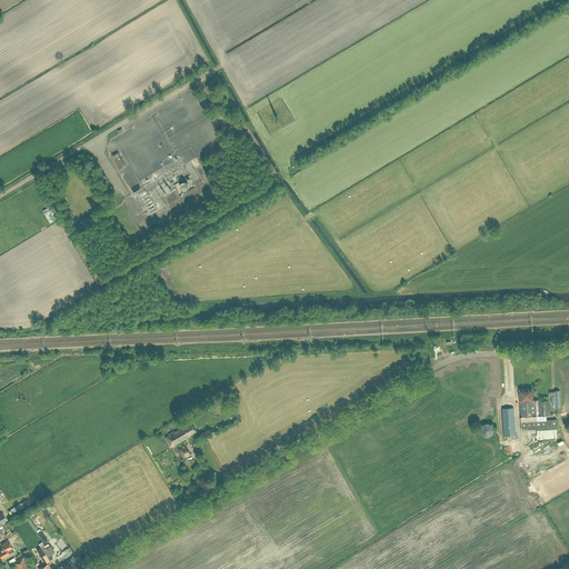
[(140,128),(152,120),(149,115),(137,122),(140,128)]
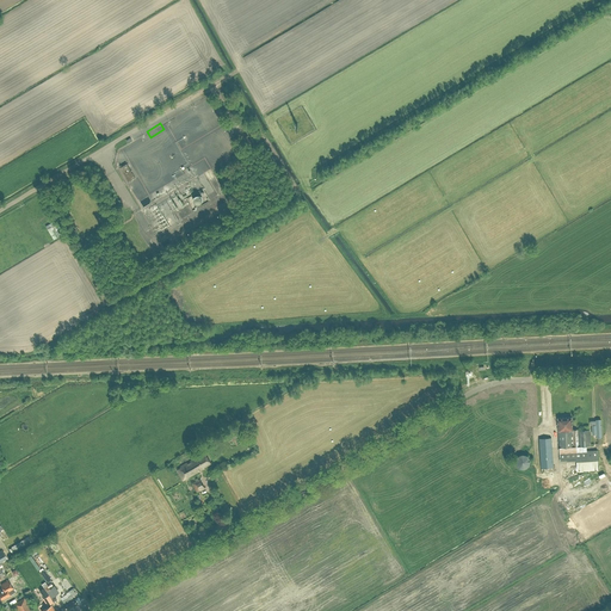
[(121,167),(129,181),(135,177),(127,164),(121,167)]
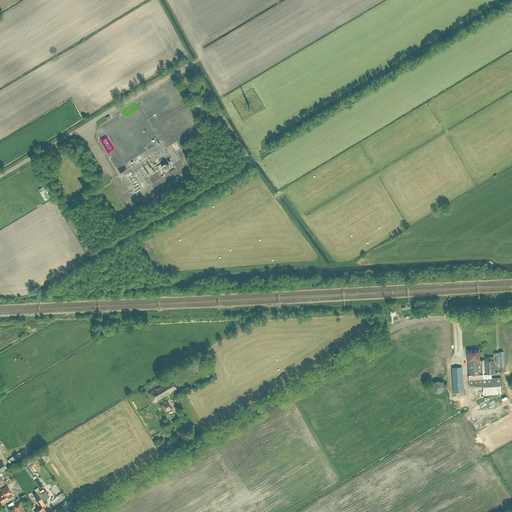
[(167,149),(174,157),(177,154),(171,146),(167,149)]
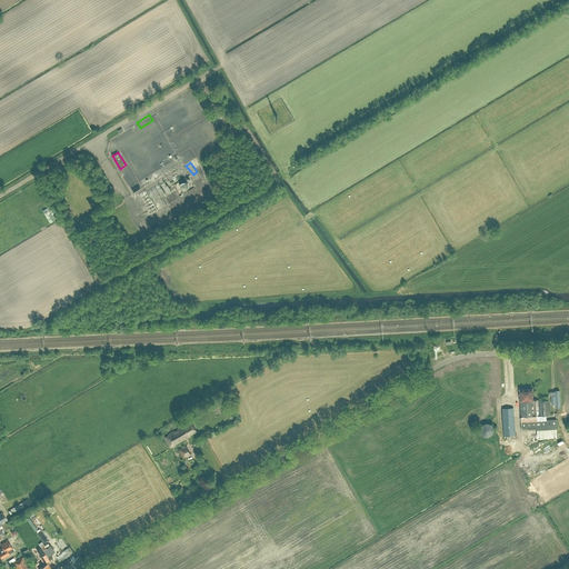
[(520,417),(550,415),(549,400),(538,400),(533,400),(532,388),(519,389),(520,417)]
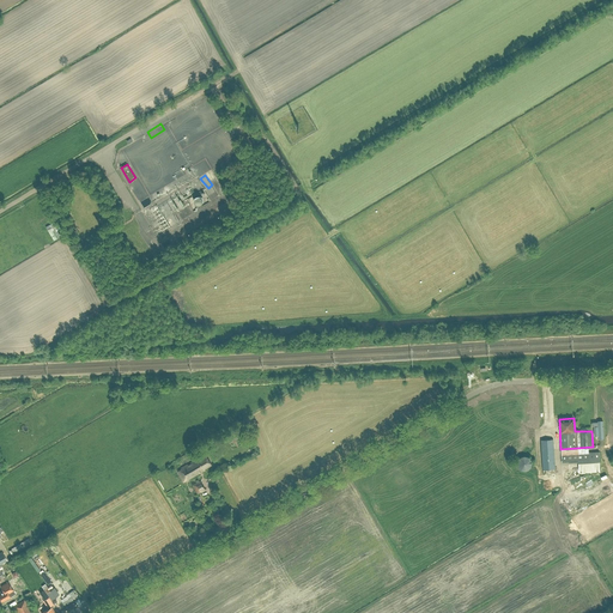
[(602,419),(598,419),(598,424),(594,425),(594,434),(599,434),(599,437),(604,437),(602,419)]
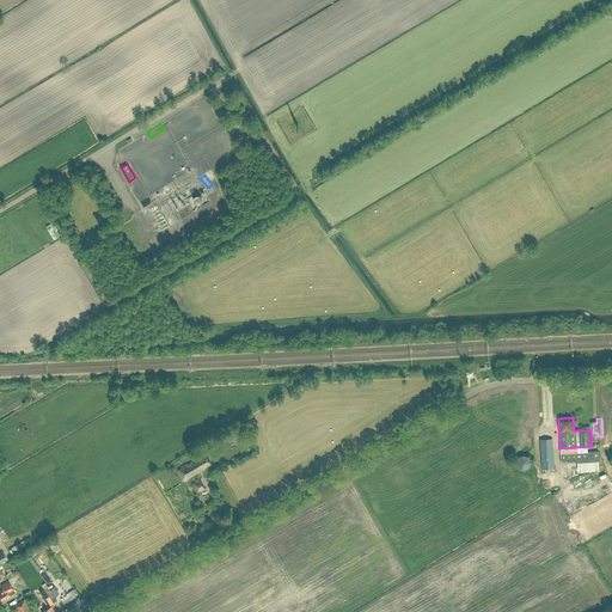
[(543,473),(555,473),(552,439),(540,439),(543,473)]
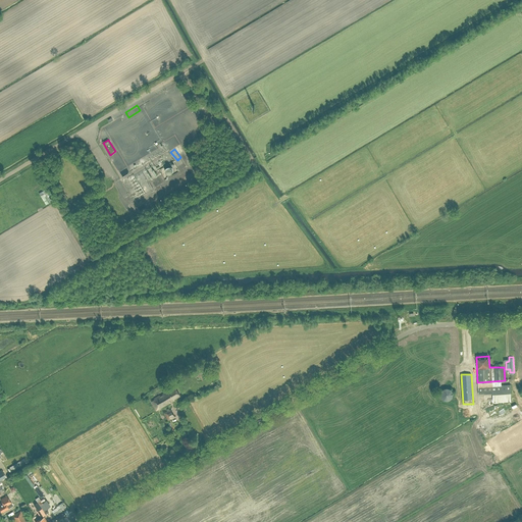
[(510,384),(478,386),(478,395),(492,394),(492,401),(511,400),(510,384)]
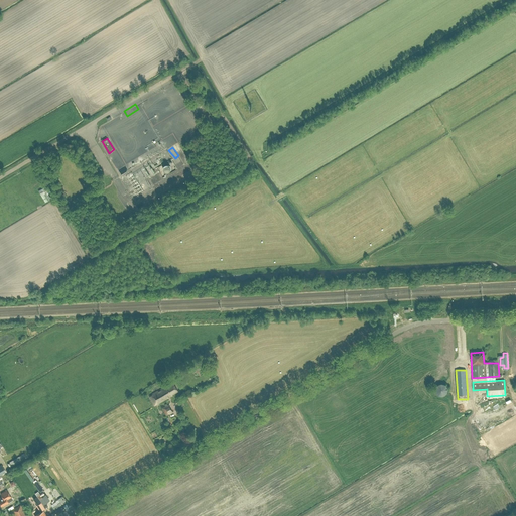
[(172,394),(178,391),(173,383),(167,386),(167,385),(152,394),(153,395),(149,397),(154,405),(172,395),(172,394)]
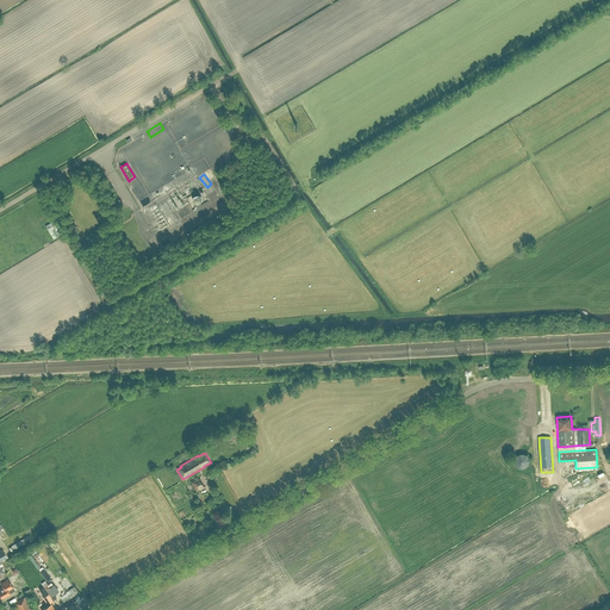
[(528,459),(528,458),(528,456),(527,455),(526,455),(524,454),(523,454),(522,454),(521,454),(520,454),(518,455),(517,455),(516,456),(516,458),(515,459),(515,460),(515,461),(515,462),(516,464),(516,465),(517,466),(518,466),(520,467),(521,467),(522,467),(523,467),(524,467),(526,467),(526,466),(527,465),(528,465),(528,464),(528,462),(529,461),(529,460),(528,459)]
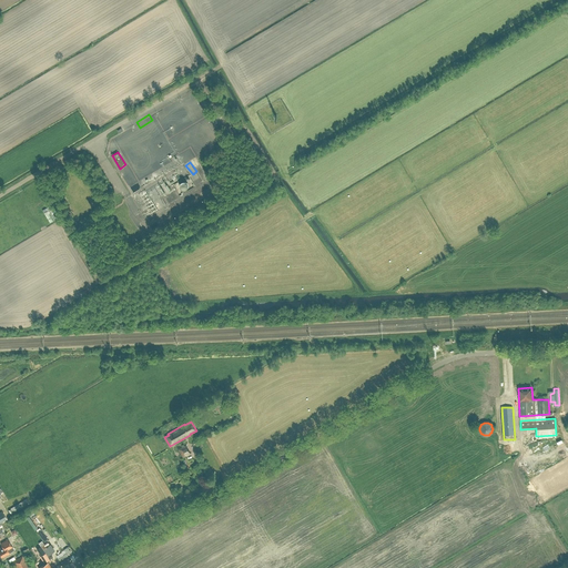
[(200,435),(203,433),(200,428),(194,433),(196,436),(194,438),(199,443),(203,438),(200,435)]
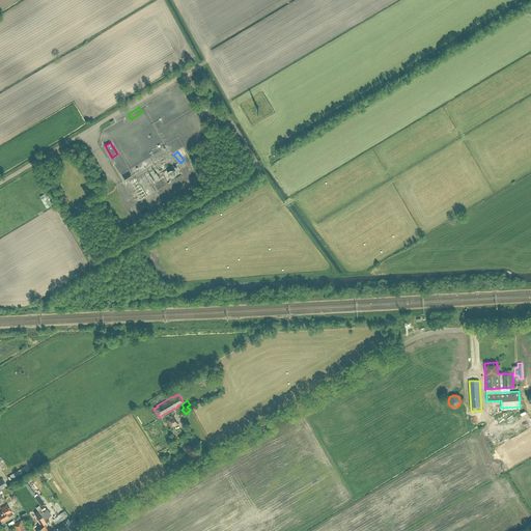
[(171,428),(178,424),(173,416),(166,420),(171,428)]
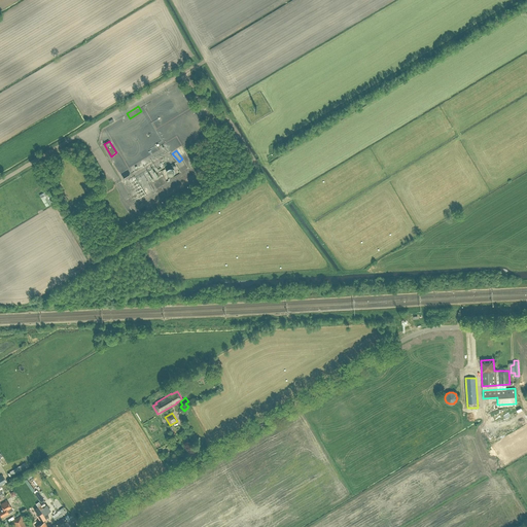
[(34,493),(40,501),(43,499),(37,491),(34,493)]
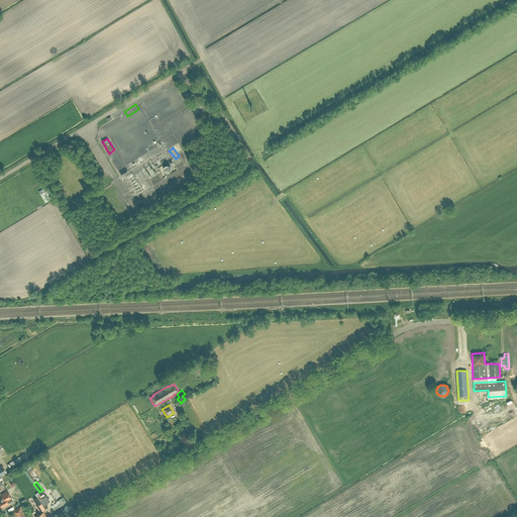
[(6,500),(8,499),(10,498),(6,491),(0,494),(1,498),(0,498),(0,500),(0,499),(0,505),(1,507),(8,503),(6,500)]
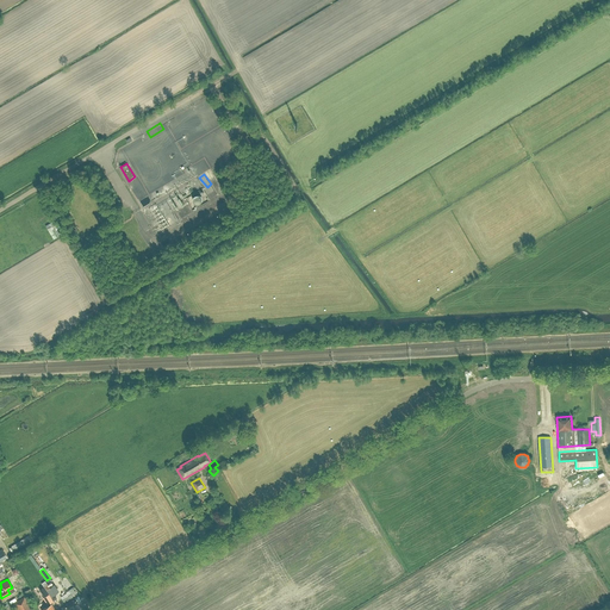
[(68,590),(70,593),(67,596),(68,596),(62,599),(63,602),(63,603),(67,609),(76,603),(74,598),(78,595),(72,587),(68,590)]
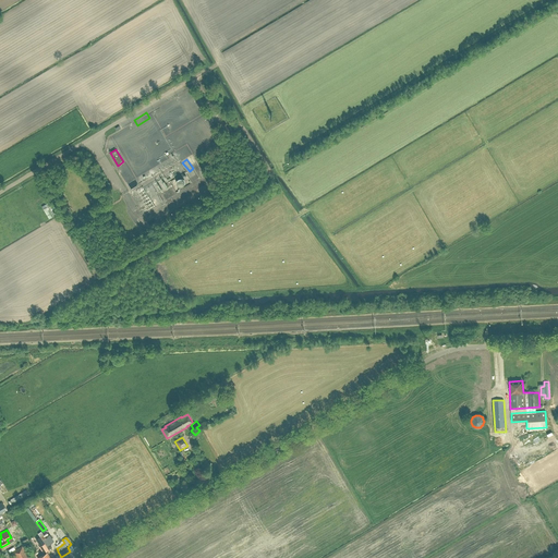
[(33,553),(36,550),(31,543),(27,545),(33,553)]
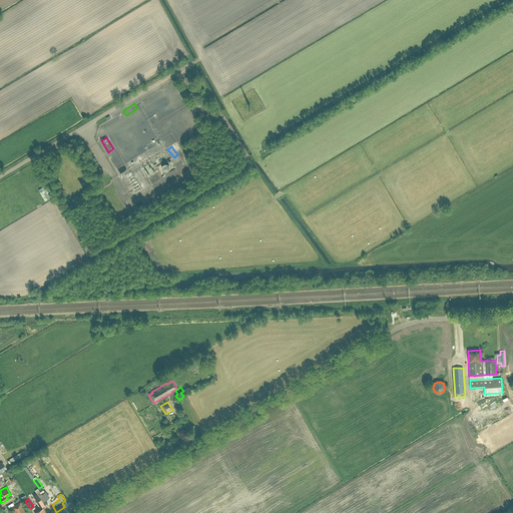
[(35,502),(39,508),(44,505),(40,499),(35,502)]
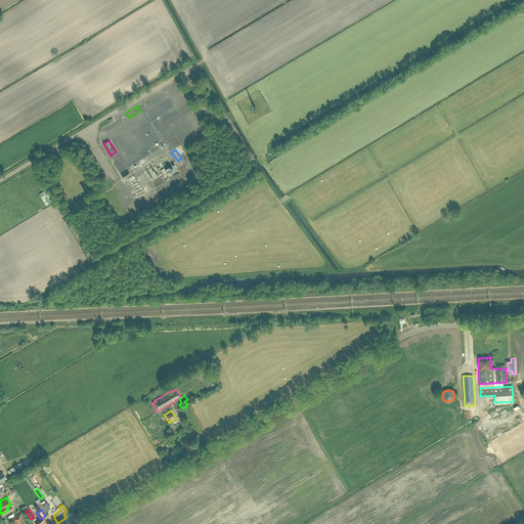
[(27,523),(20,513),(11,519),(14,523),(15,523),(27,523)]
